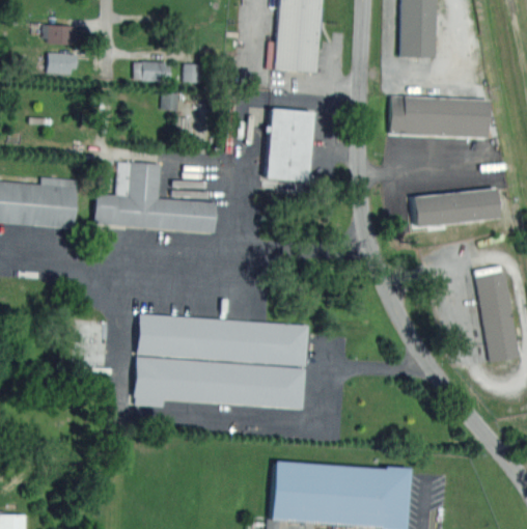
[(322,0),(316,73),(275,70),(280,0),(322,0)]
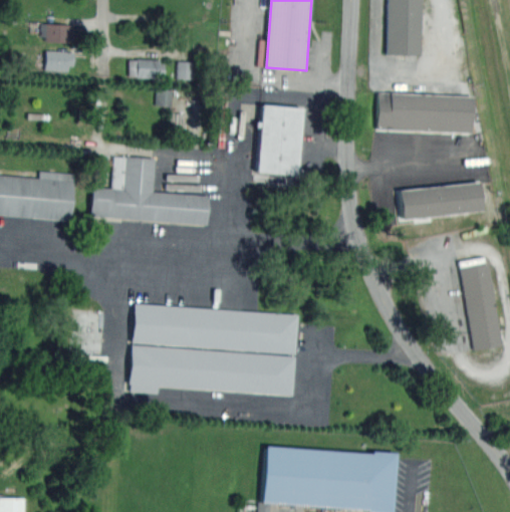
[(410,61),(402,61),(402,56),(389,55),(390,0),(423,0),(422,56),(410,56),(410,61)]
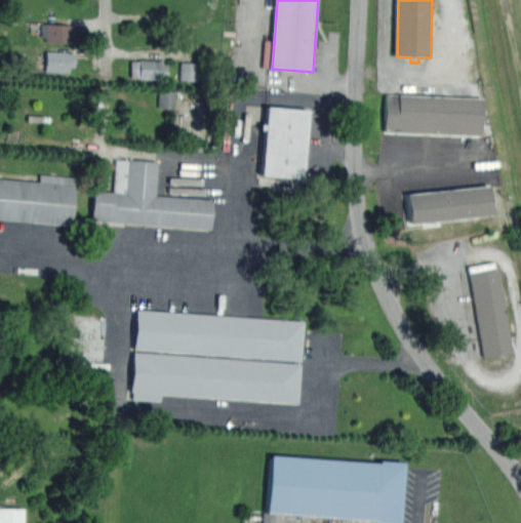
[(73,45),(48,44),(48,40),(44,39),(44,25),(74,27),(74,30),(79,30),(78,42),(74,42),(73,45)]
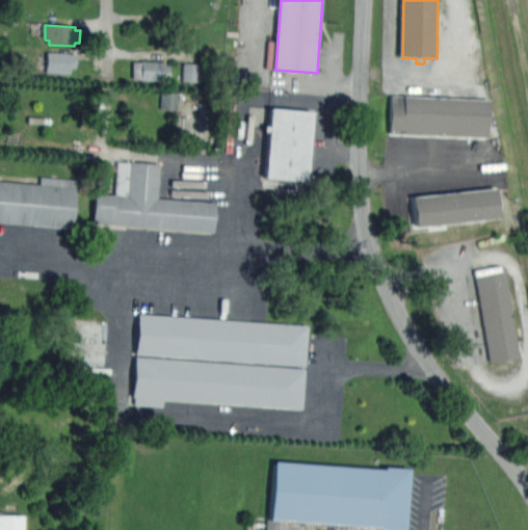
[(49,75),(50,55),(80,56),(79,70),(73,70),(73,76),(49,75)]
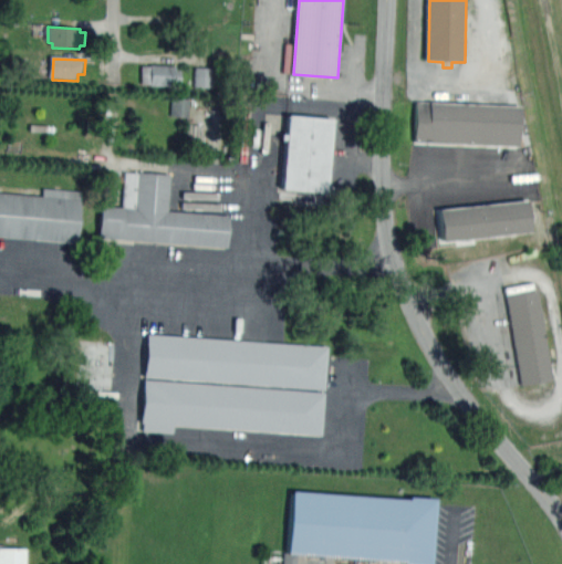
[(178,86),(153,86),(153,85),(144,85),(144,68),(179,68),(179,73),(183,73),(183,84),(178,84),(178,86)]
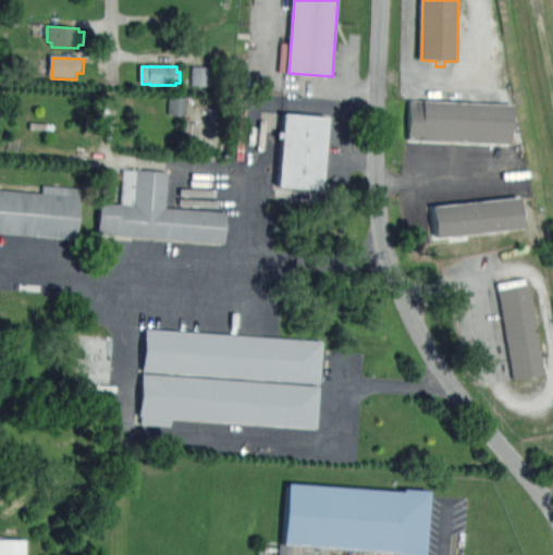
[(212,88),(213,69),(196,68),(195,87),(212,88)]
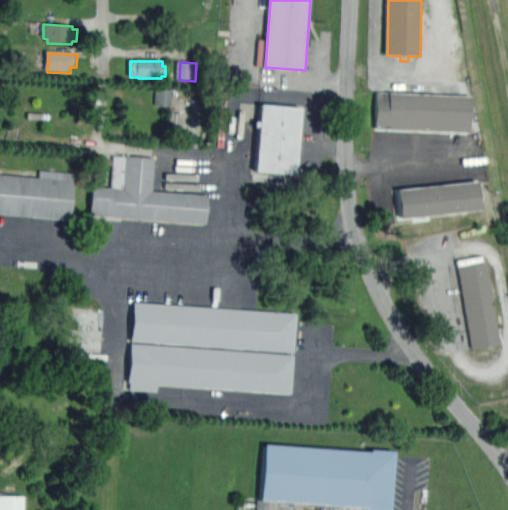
[(175,91),(159,91),(158,107),(174,108),(175,91)]
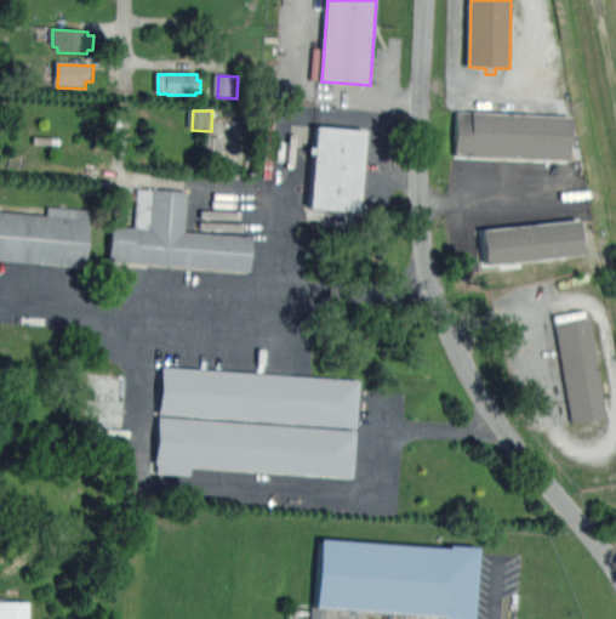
[(571,163),(457,158),(458,113),(572,118),(571,163)]
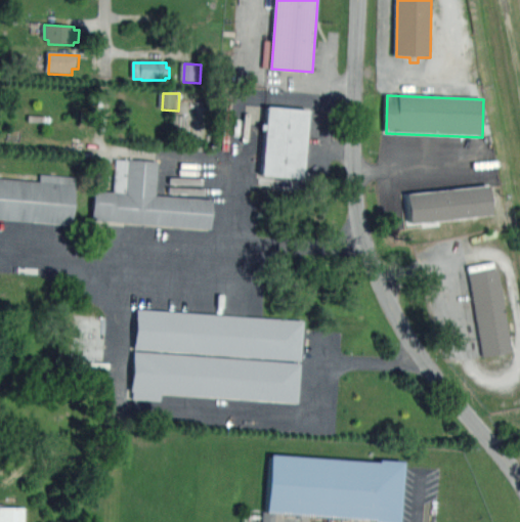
[(304,179),(263,176),(268,107),(310,111),(304,179)]
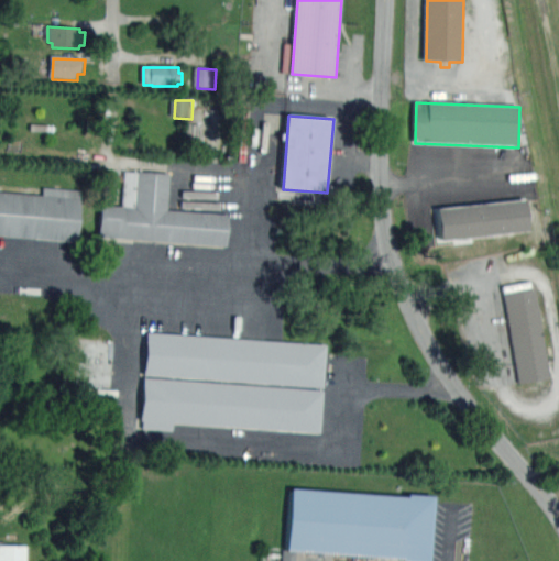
[(139,174),(172,176),(170,213),(230,217),(229,246),(101,239),(103,208),(123,209),(125,173),(139,174)]
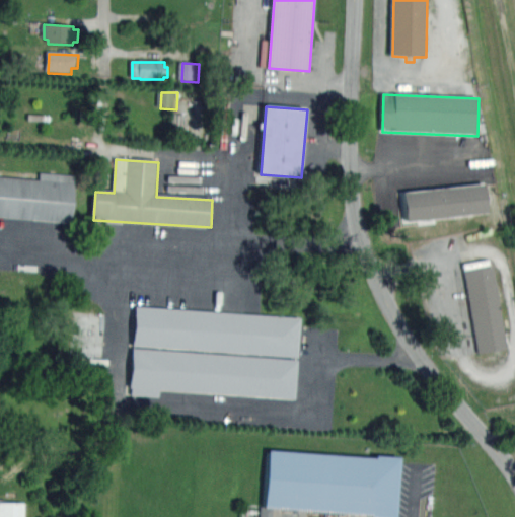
[(76,177),(73,218),(72,224),(0,218),(0,179),(43,182),(43,174),(76,177)]
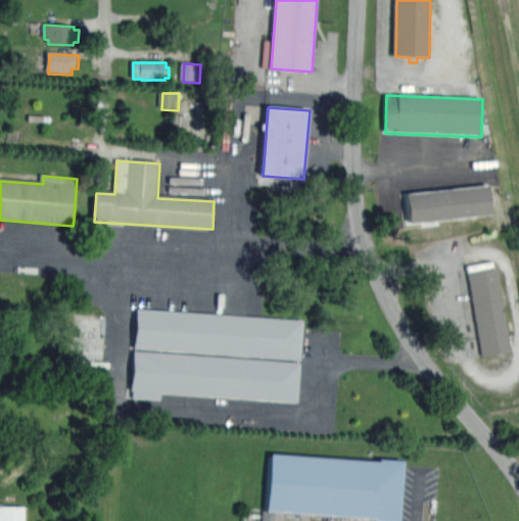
[(409,193),(411,224),(493,218),(491,187),(409,193)]
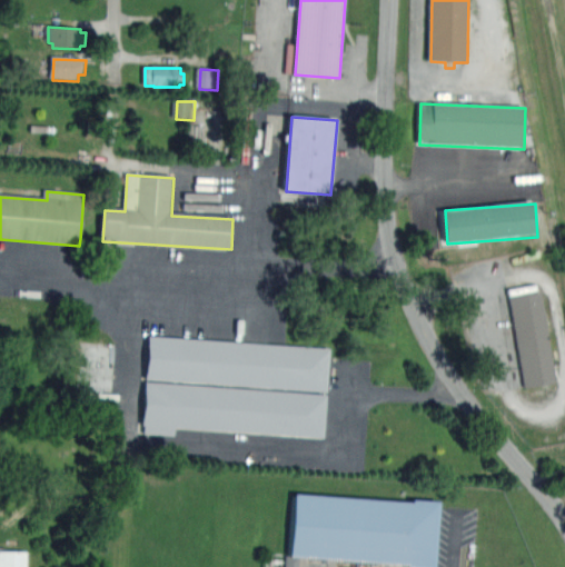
[(527,389),(512,297),(543,291),(559,384),(527,389)]
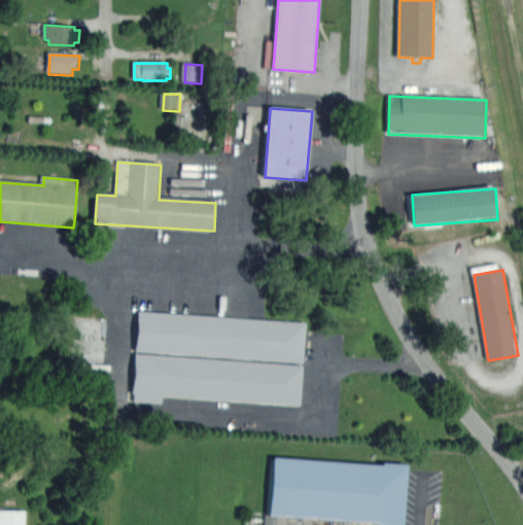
[(302,366),(139,354),(142,314),(306,326),(302,366)]
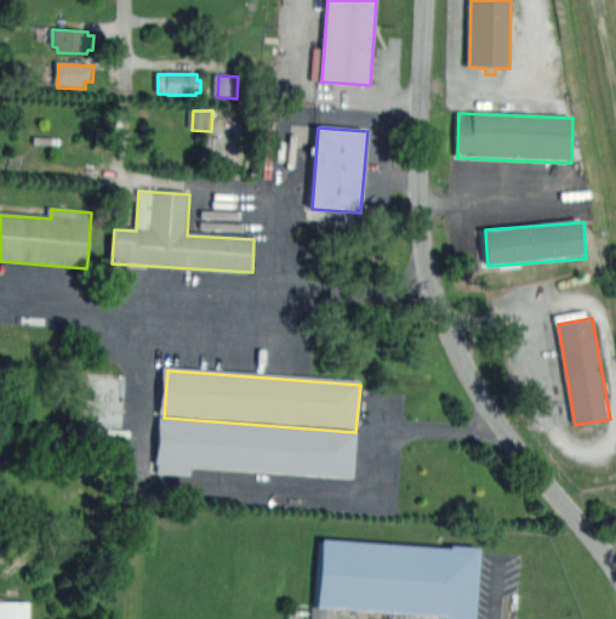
[(357,433),(354,480),(193,469),(192,476),(159,473),(163,420),(357,433)]
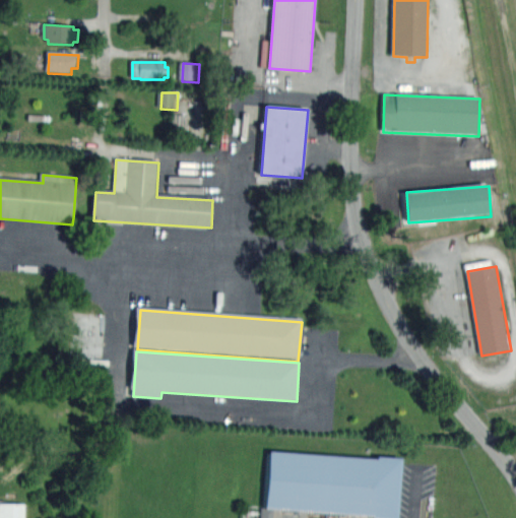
[(378,460),(378,457),(400,459),(395,517),(372,517),(275,509),(274,517),(262,517),(263,508),(267,509),(271,451),(378,460)]
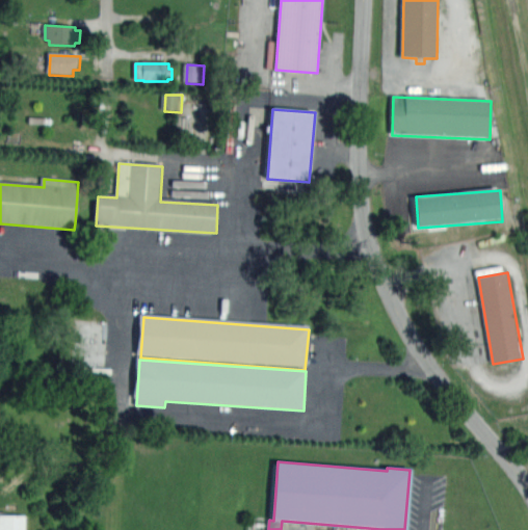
[(0,518),(0,529),(27,529),(27,518),(0,518)]
